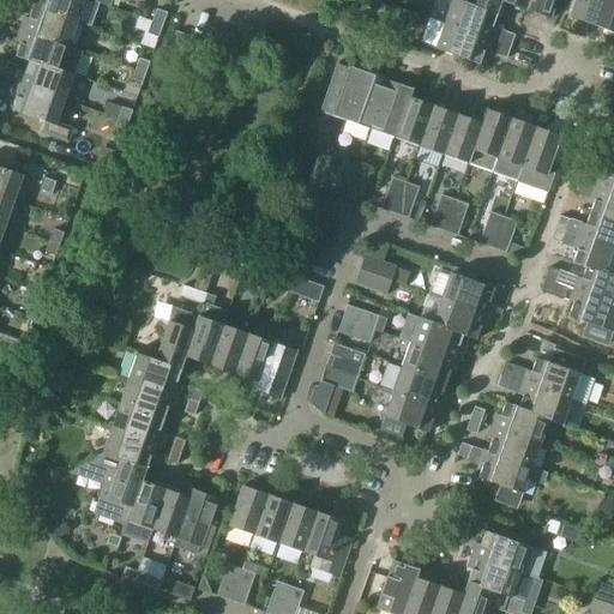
[(35,0),(34,6),(78,23),(91,26),(100,4),(90,0),(35,0)]
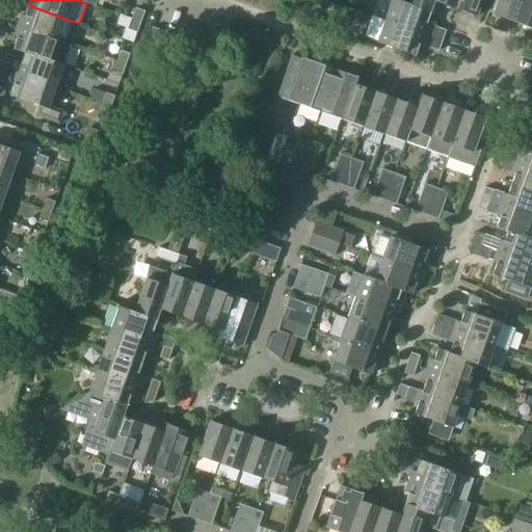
[(431,12),(395,0),(392,0),(384,21),(443,42),(447,31),(427,24),(431,12)]
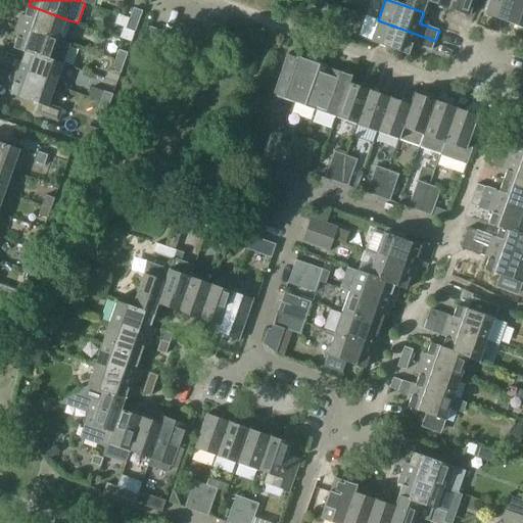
[(390,0),(388,0),(424,12),(428,1),(426,0),(425,0),(402,0),(401,4),(390,0)]
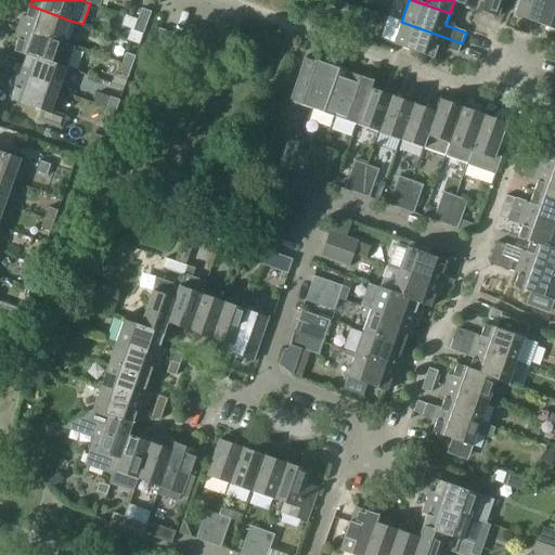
[(477,0),(474,9),(498,17),(503,0),(477,0)]
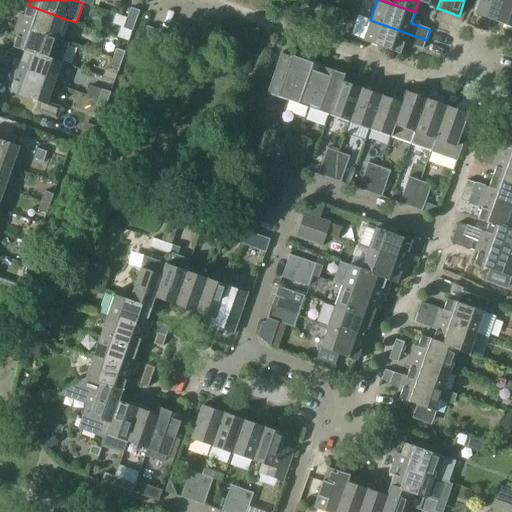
[(480,0),(475,15),(496,22),(503,0),(480,0)]
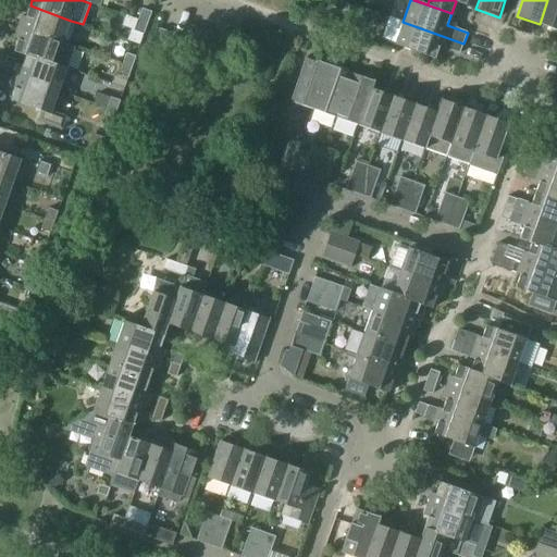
[(556,29),(556,0),(547,0),(540,24),(556,29)]
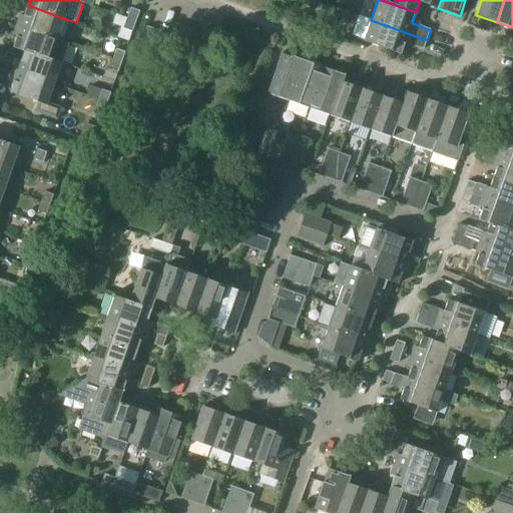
[(24,16),(21,15),(17,25),(58,40),(58,39),(65,19),(28,5),(24,16)]
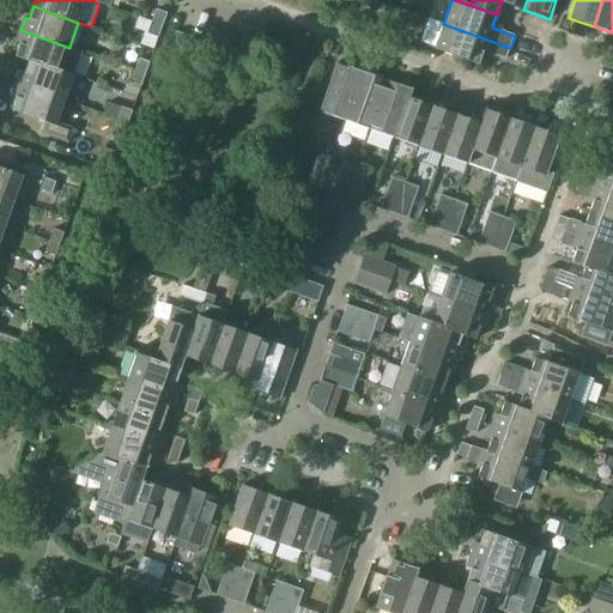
[(156,10),(151,22),(163,25),(168,13),(156,10)]
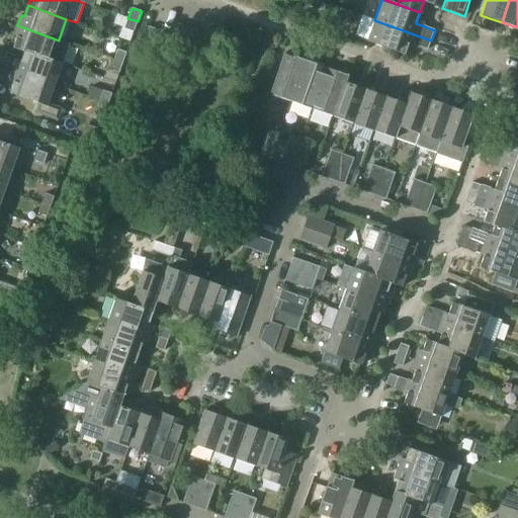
[(117,14),(114,25),(122,27),(135,31),(138,21),(127,18),(117,14)]
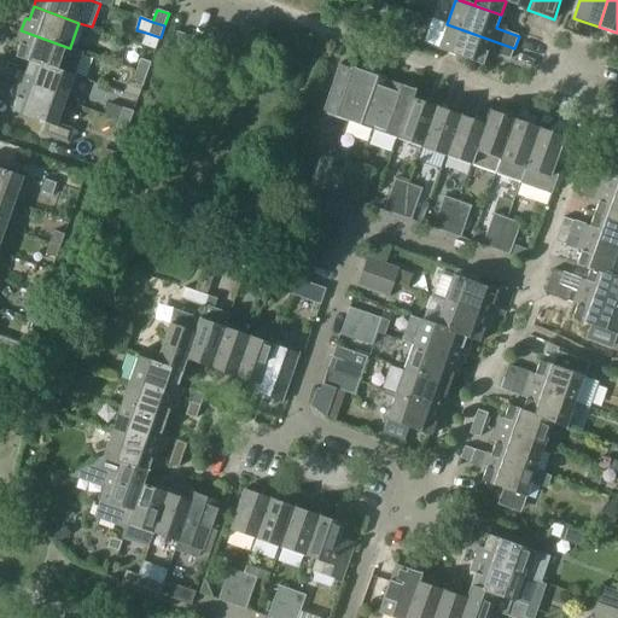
[(488,52),(511,59),(514,48),(447,24),(437,50),(483,66),(488,52)]
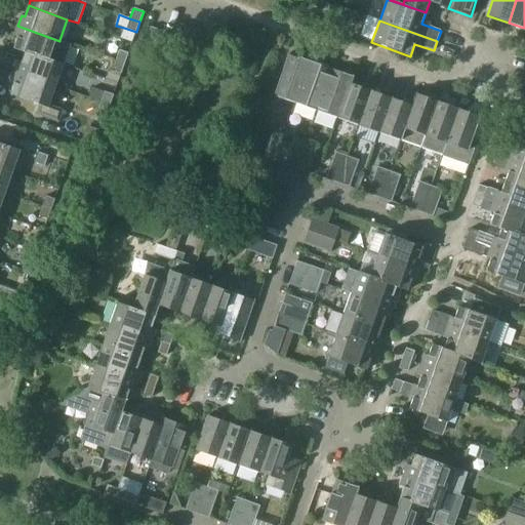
[(169,46),(182,50),(190,28),(178,23),(173,36),(169,46)]
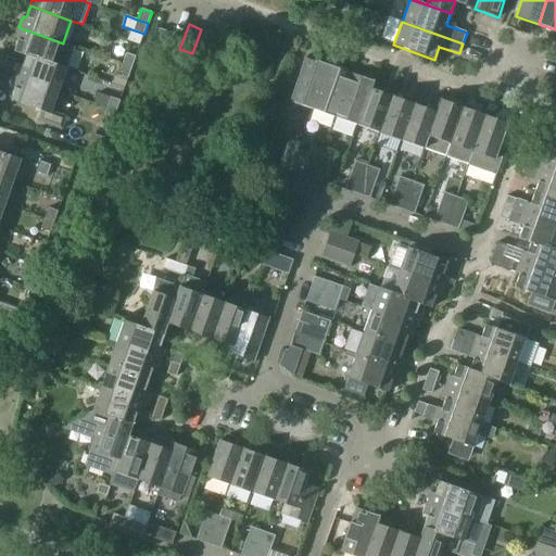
[(14,51),(26,55),(27,55),(67,70),(75,47),(63,42),(63,43),(19,27),(14,39),(19,40),(14,51)]
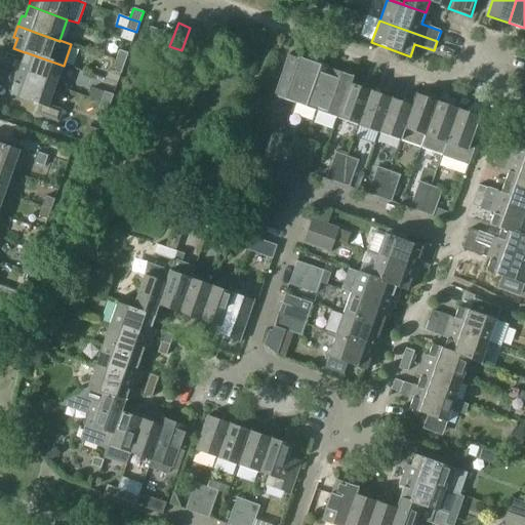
[(124,28),(120,38),(132,42),(136,32),(124,28)]
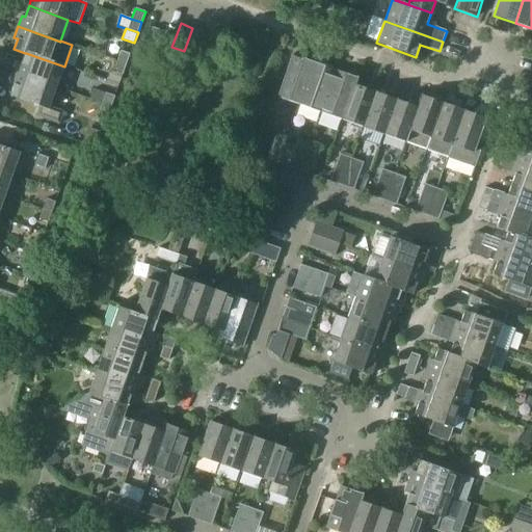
[(153,28),(144,51),(156,55),(164,32),(153,28)]
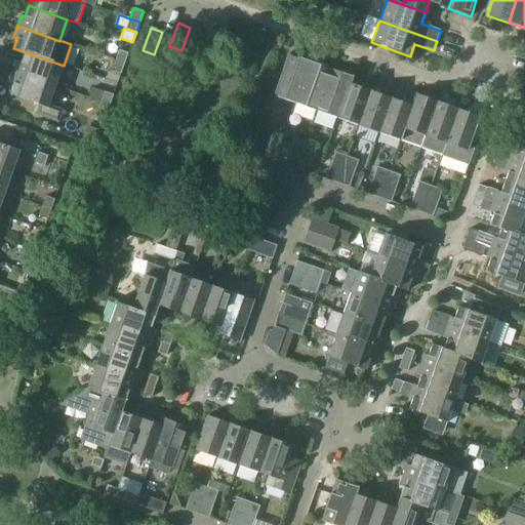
[(201,32),(190,28),(182,50),(193,55),(197,42),(201,32)]
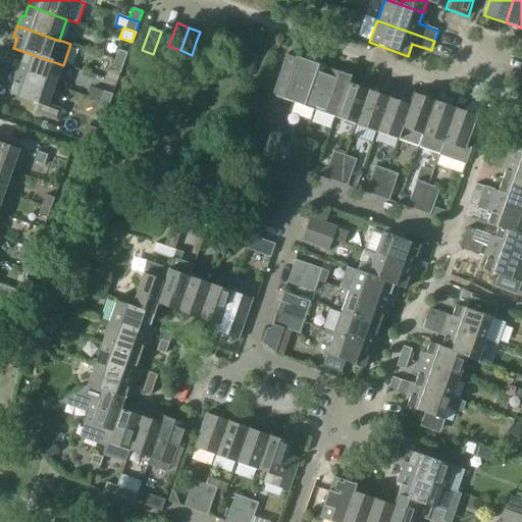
[(172,36),(161,32),(153,54),(164,58),(168,46),(172,36)]
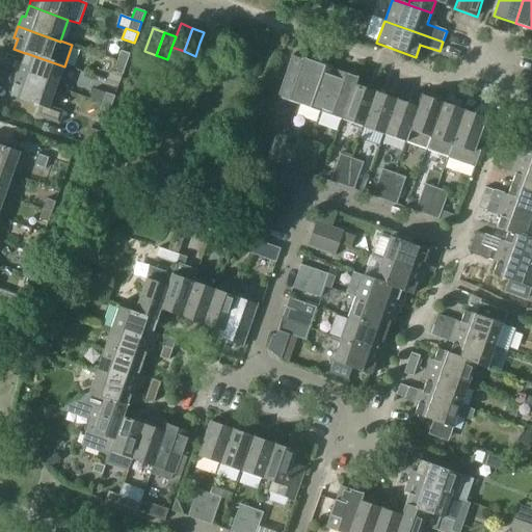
[(117,61),(127,64),(130,54),(121,50),(117,61)]
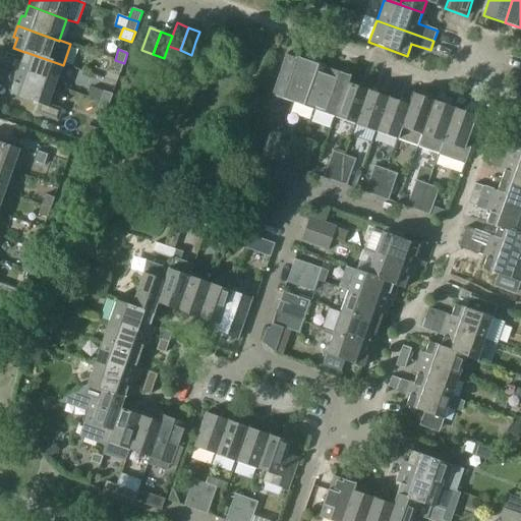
[(56,85),(63,65),(25,52),(24,52),(21,62),(18,61),(14,70),(56,85)]
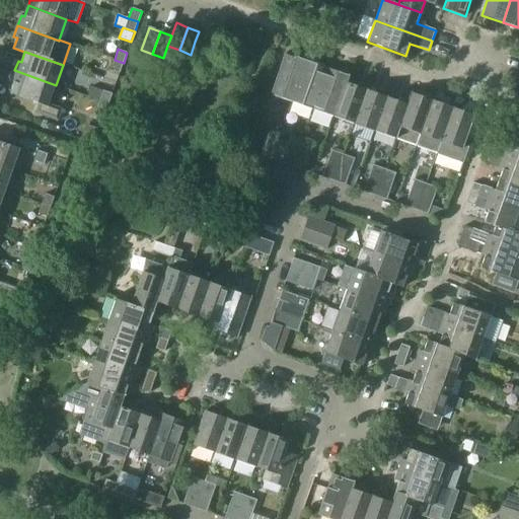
[(285,53),(271,94),(292,101),(307,61),(285,53)]
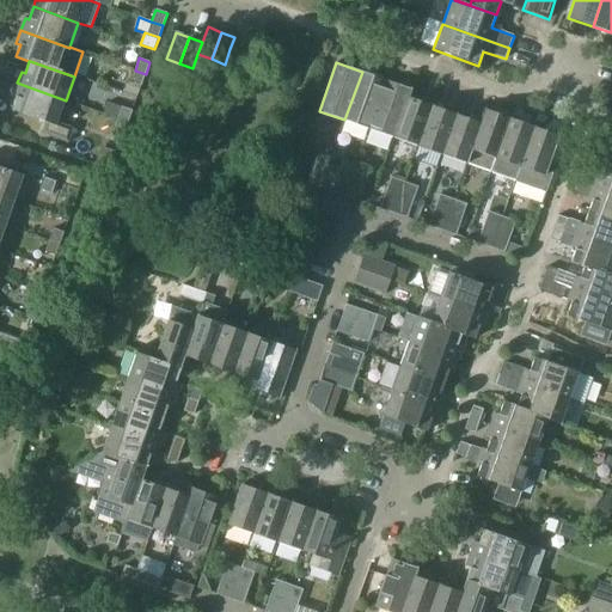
[(146,74),(135,71),(130,83),(141,86),(146,74)]
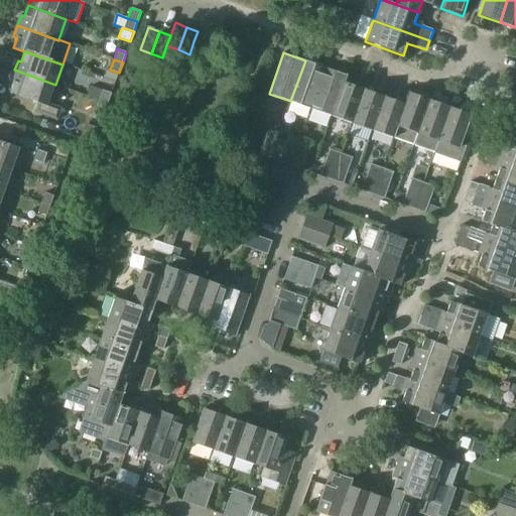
[(305,60),(290,101),(311,108),(326,68),(305,60)]
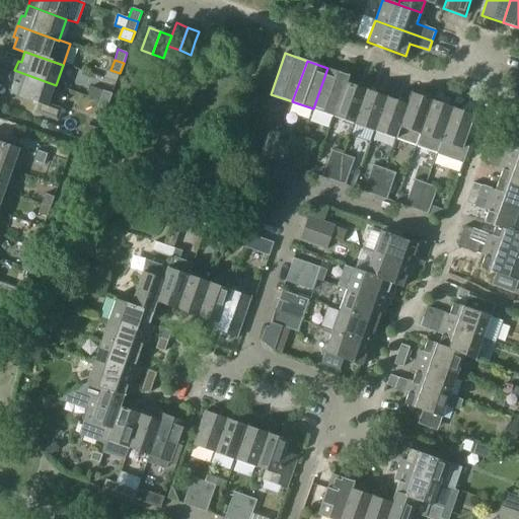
[(327,68),(313,108),(334,117),(348,75),(327,68)]
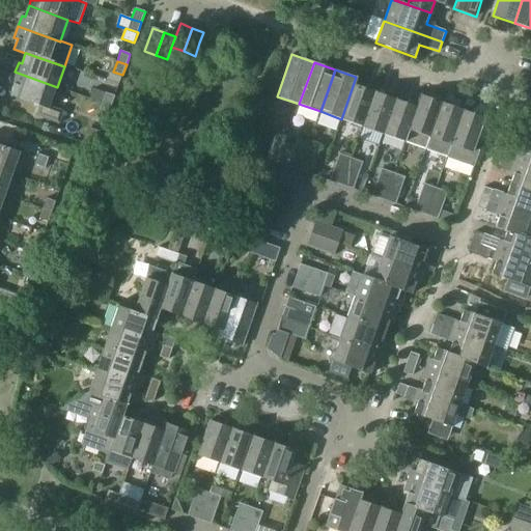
[(10,95),(38,106),(35,115),(59,124),(63,111),(50,106),(57,87),(15,72),(11,82),(15,84),(10,95)]
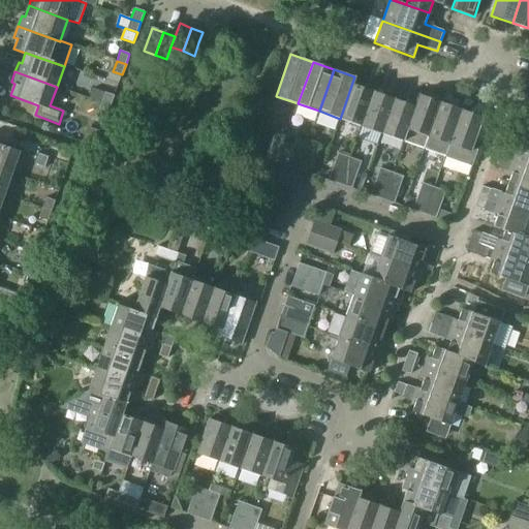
[(355,78),(354,76),(340,119),(361,126),(373,91),(353,84),(355,78)]
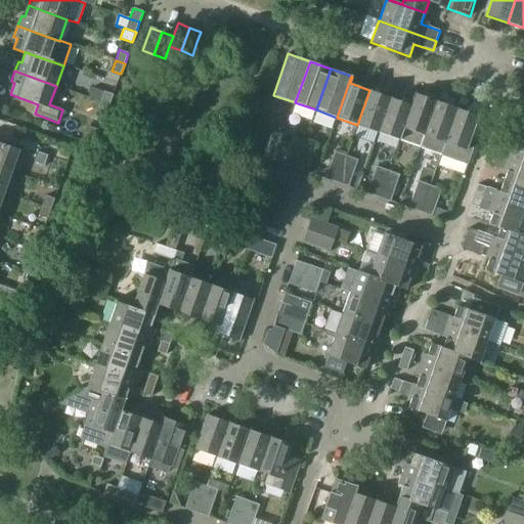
[(357,125),(353,136),(374,144),(378,132),(391,97),(369,90),(357,125)]
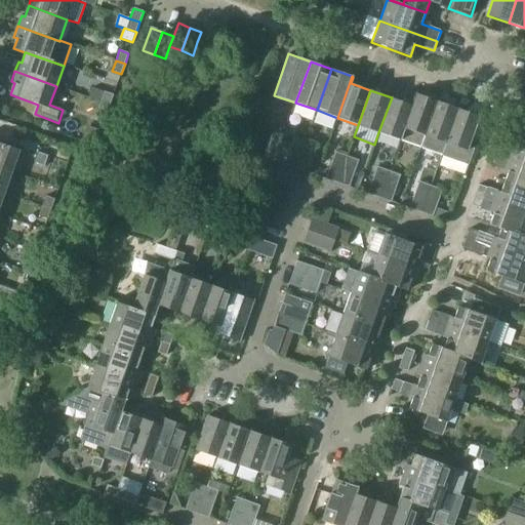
[(105,92),(101,102),(110,105),(114,94),(105,91),(105,92)]
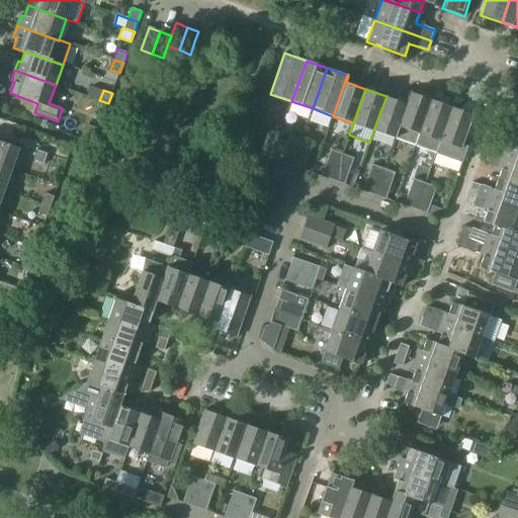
[(406,103),(386,96),(373,131),(394,138),(410,93),(409,92),(406,103)]
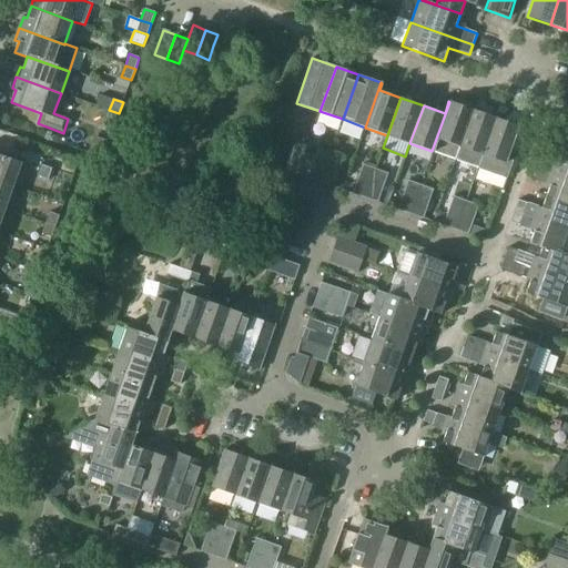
[(473,110),(449,102),(432,151),(448,158),(455,160),(473,110)]
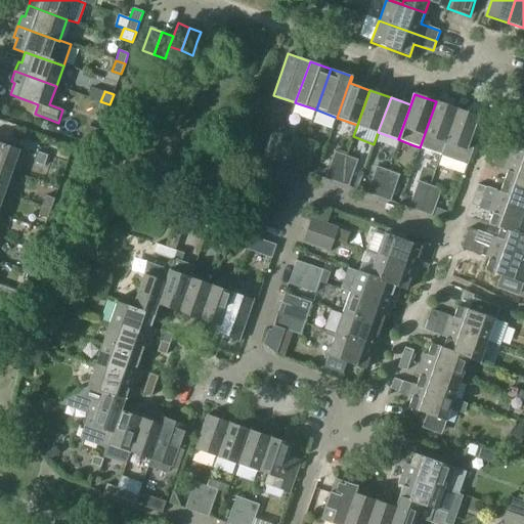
[(110,104),(100,101),(97,112),(106,115),(110,104)]
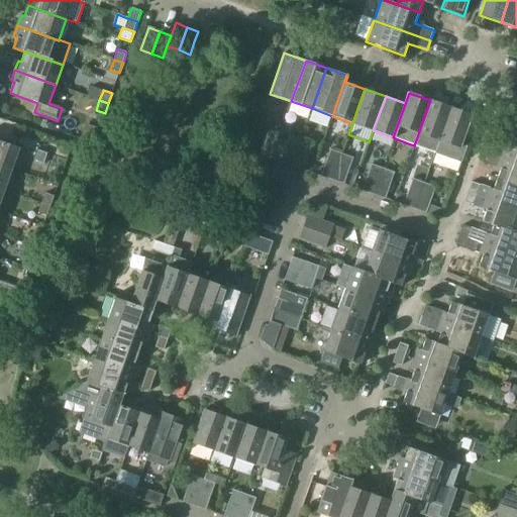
[(430,100),(414,145),(434,152),(450,107),(430,100)]
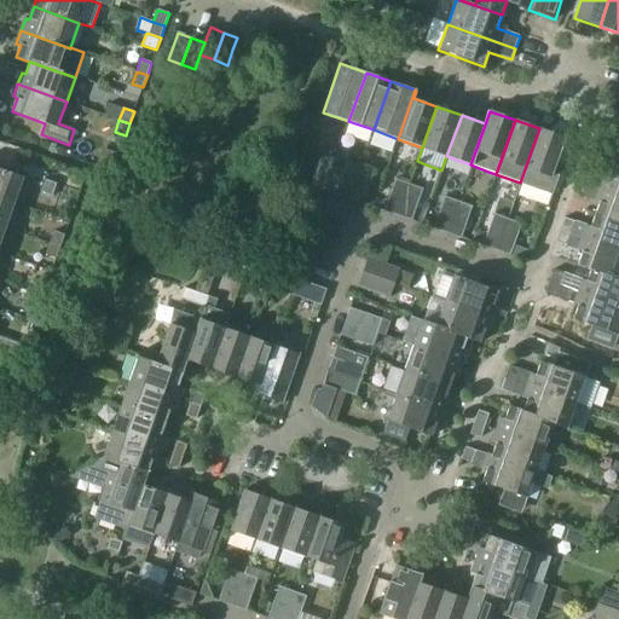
[(539,128),(520,183),(553,195),(559,177),(553,174),(566,138),(539,128)]
